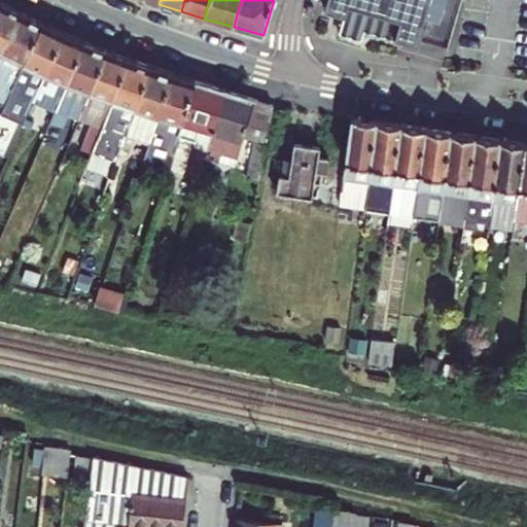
[(327,0),(325,11),(344,18),(339,34),(361,41),(363,32),(418,47),(424,27),(423,26),(430,0),(327,0)]
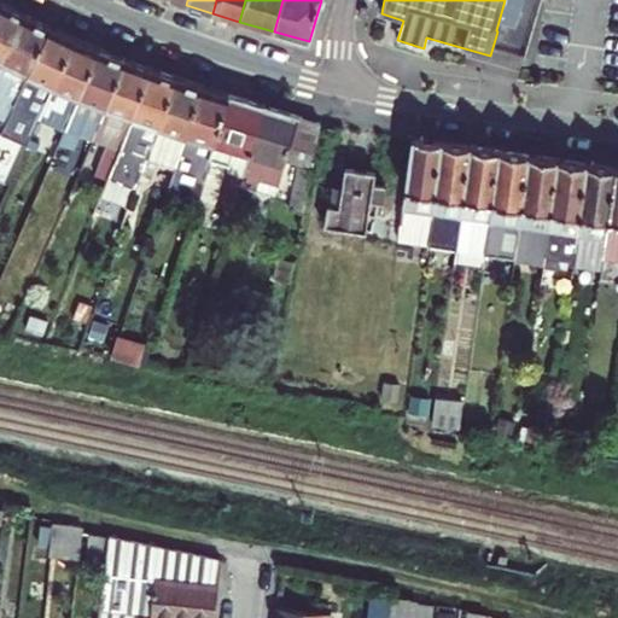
[(0,64),(25,15),(1,3),(0,4),(0,64)]
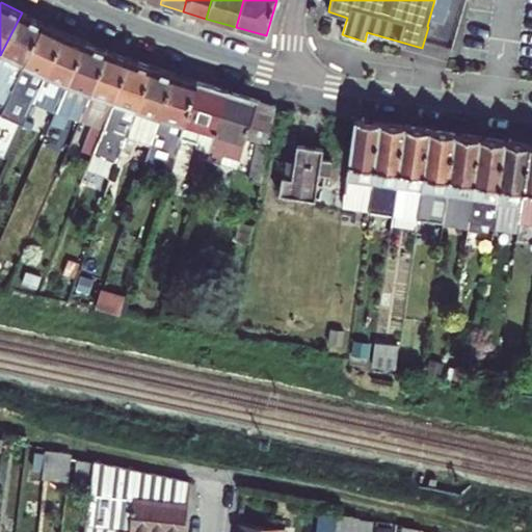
[(0,104),(3,106),(44,23),(22,12),(0,55),(0,104)]
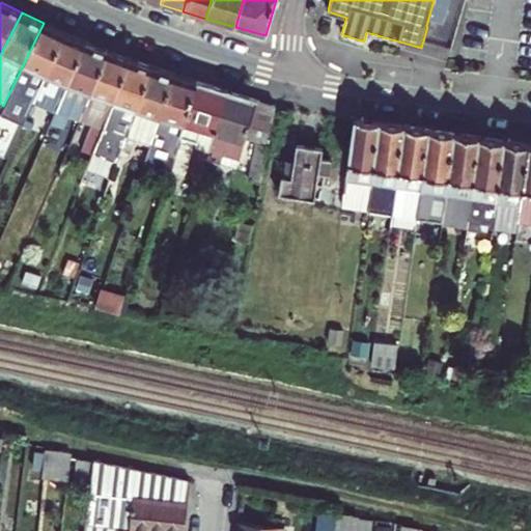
[(64,32),(44,23),(3,106),(0,112),(0,115),(22,126),(34,100),(64,32)]
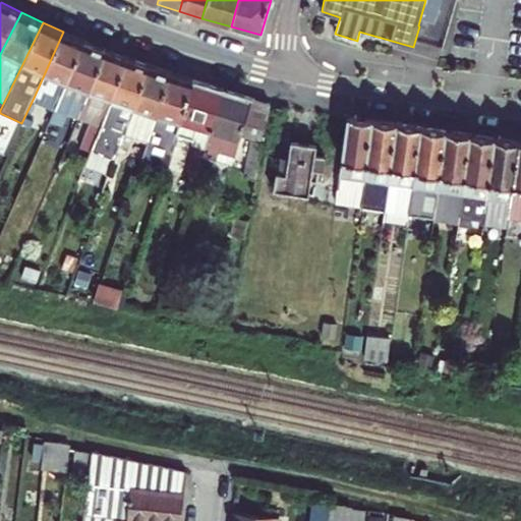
[(56,108),(84,41),(63,32),(34,98),(56,108)]
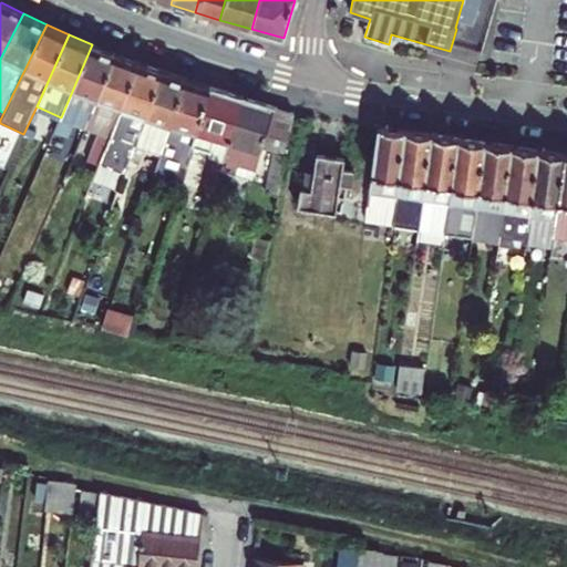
[(114,53),(92,44),(61,117),(68,121),(57,148),(74,155),(86,127),(114,53)]
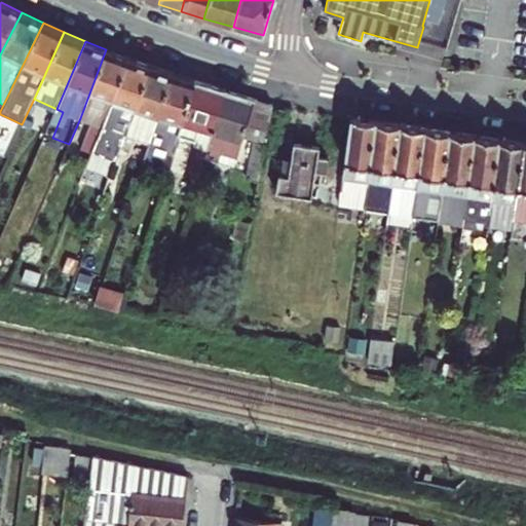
[(99,137),(128,59),(106,49),(80,118),(91,123),(81,148),(92,152),(99,137)]
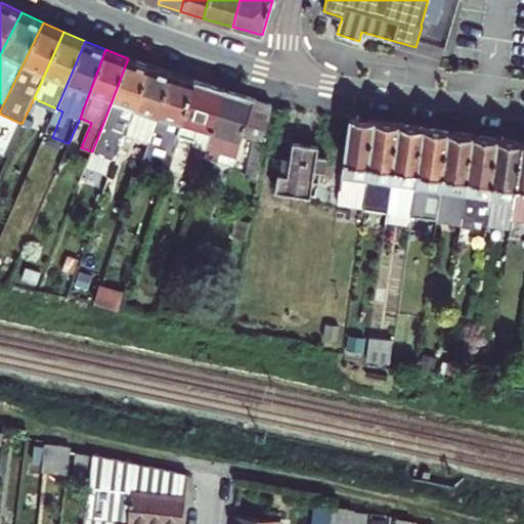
[(119,151),(149,67),(128,58),(98,136),(92,151),(116,162),(119,151)]
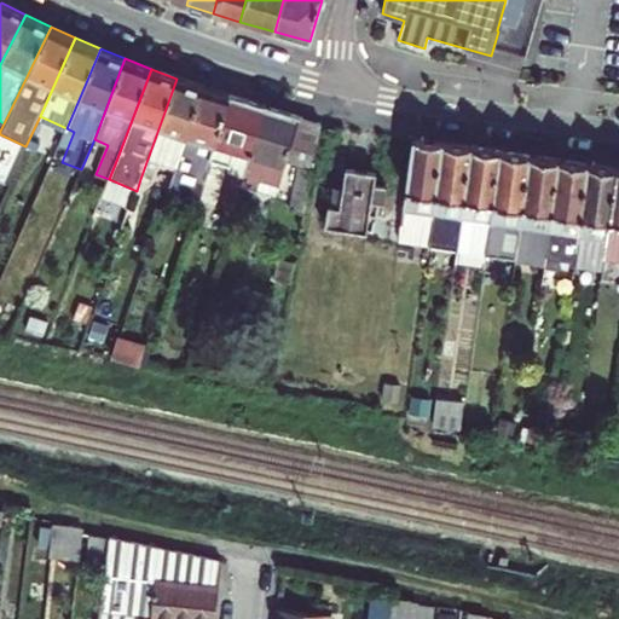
[(175,168),(202,86),(177,79),(140,179),(149,183),(156,162),(175,168)]
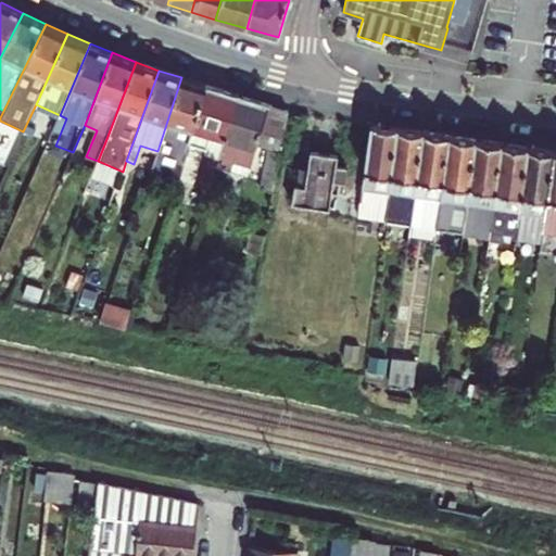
[(182,159),(205,85),(181,77),(158,151),(182,159)]
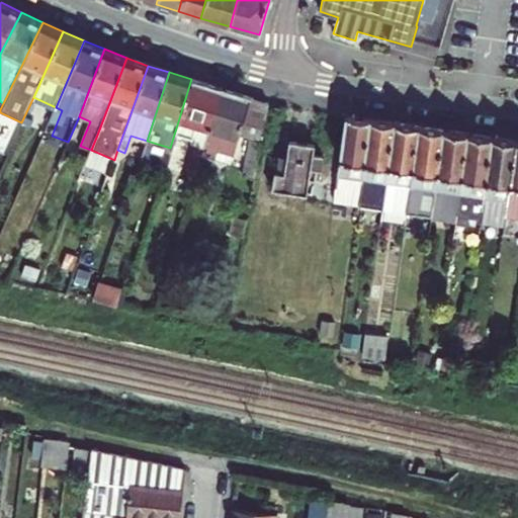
[(200,153),(220,88),(191,79),(170,148),(164,167),(193,176),(200,153)]
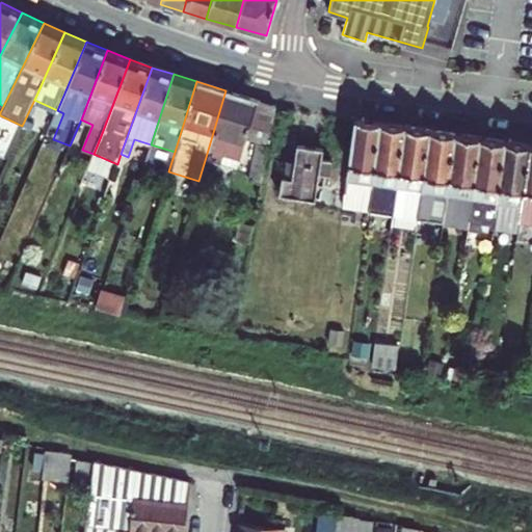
[(275,106),(225,90),(206,157),(220,162),(222,155),(239,160),(246,138),(257,141),(249,180),(261,181),(275,106)]
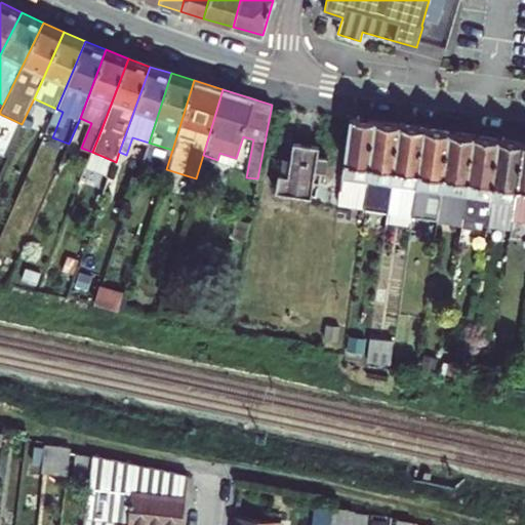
[(363,208),(375,121),(350,117),(342,175),(338,205),(363,208)]
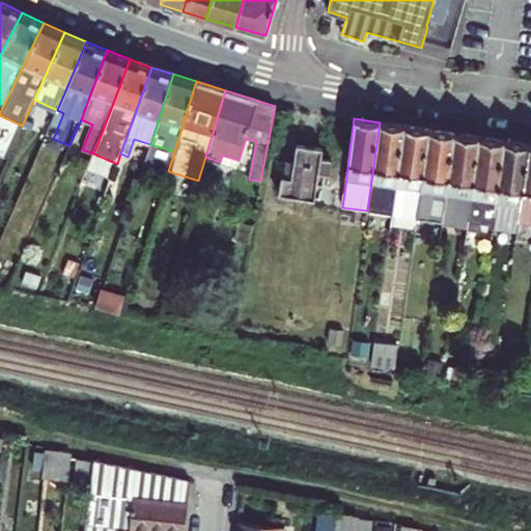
[(404,126),(380,122),(367,211),(392,214),(404,126)]
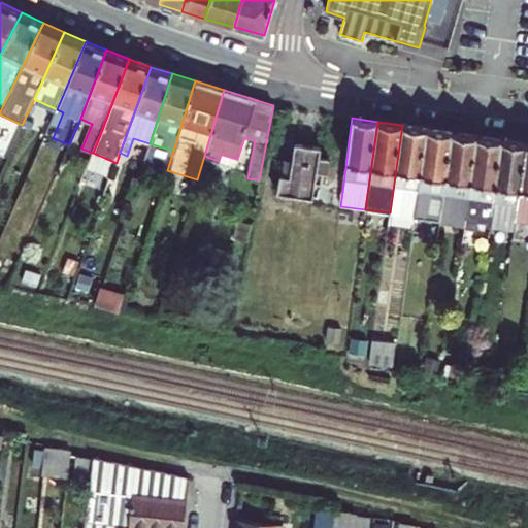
[(415,216),(427,128),(402,125),(390,212),(415,216)]
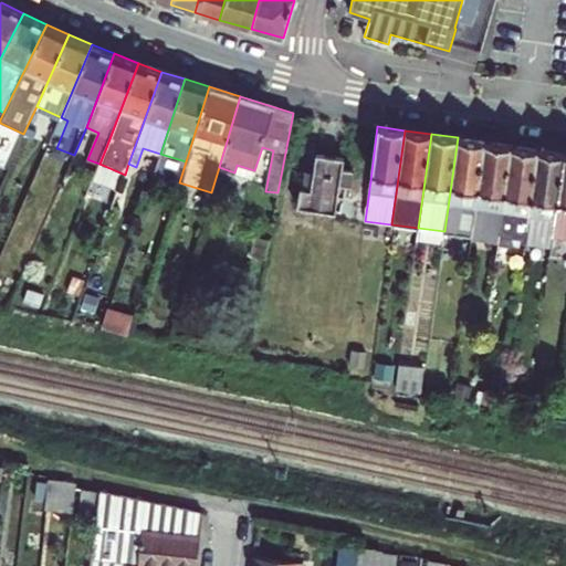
[(484,142),(458,137),(444,231),(471,234),(473,223),(484,142)]
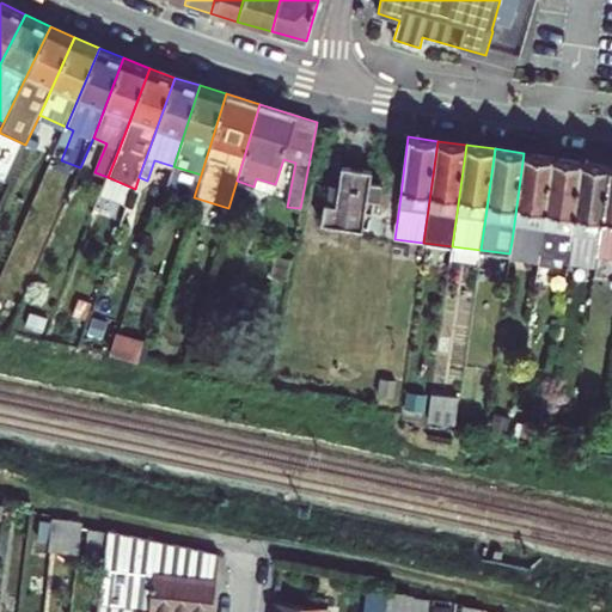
[(539,246),(552,158),(524,153),(512,242),(539,246)]
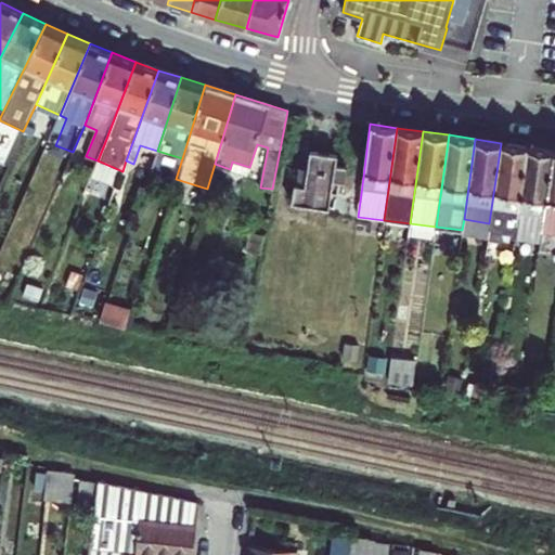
[(518,210),(528,146),(501,143),(489,223),(488,235),(486,253),(499,256),(502,227),(499,226),(501,216),(502,208),(518,210)]
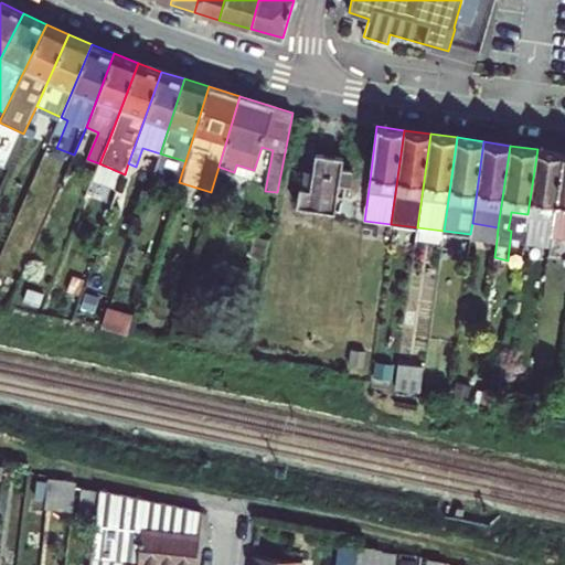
[(74,155),(56,148),(52,158),(70,164),(74,155)]
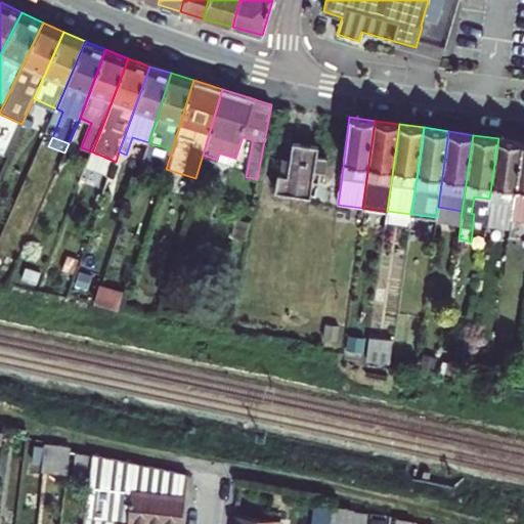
[(511,225),(522,141),(498,138),(489,199),(488,206),(486,225),(510,228),(511,225)]
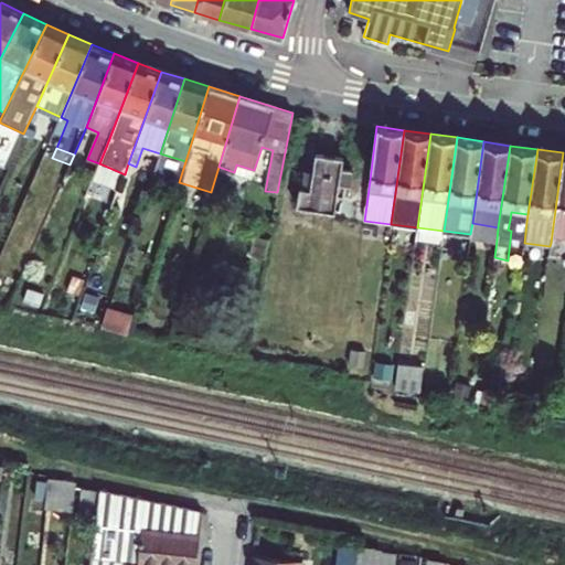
[(564,235),(564,152),(563,152),(551,243),(557,243),(558,235),(564,235)]
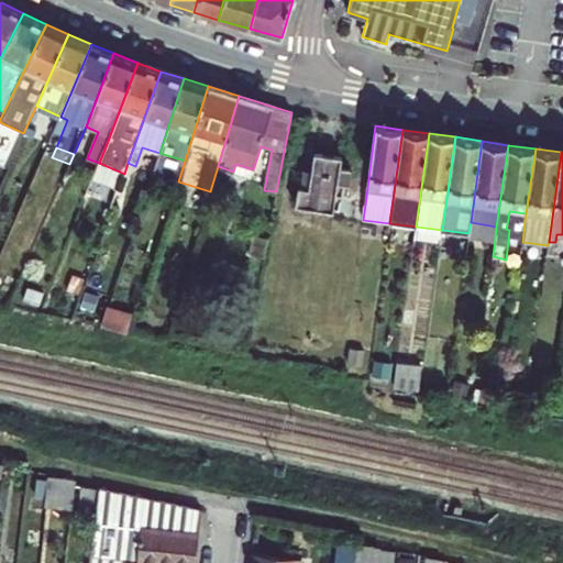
[(295,207),(344,213),(351,170),(341,168),(342,157),(315,153),(311,174),(309,188),(304,188),(299,187),(295,207)]
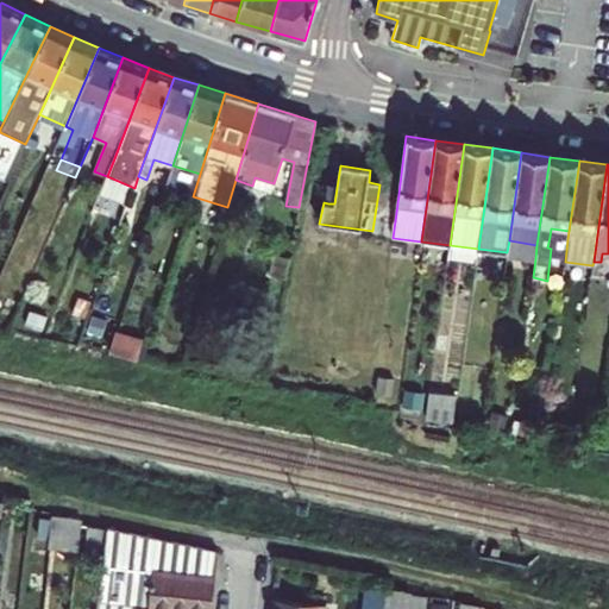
[(271,190),(274,183),(255,177),(252,186),(271,190)]
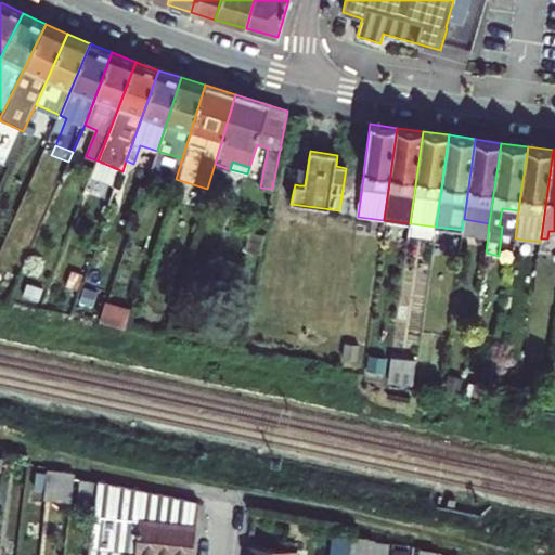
[(502,208),(501,216),(517,218),(518,210),(502,208)]
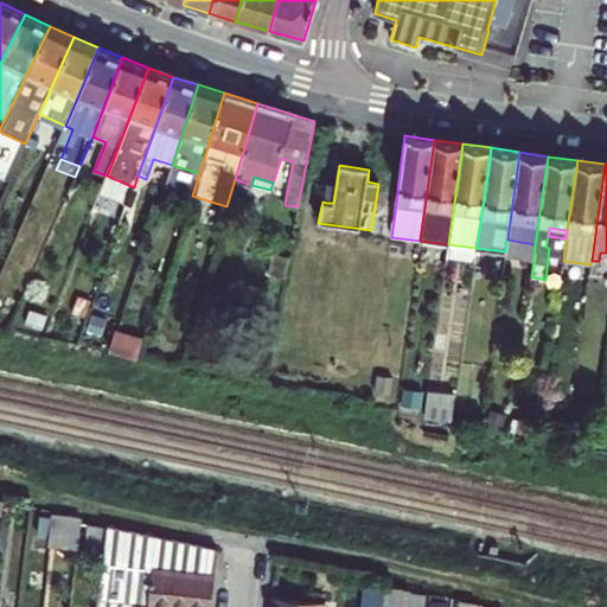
[(534,257),(535,244),(508,240),(505,251),(505,253),(534,257)]
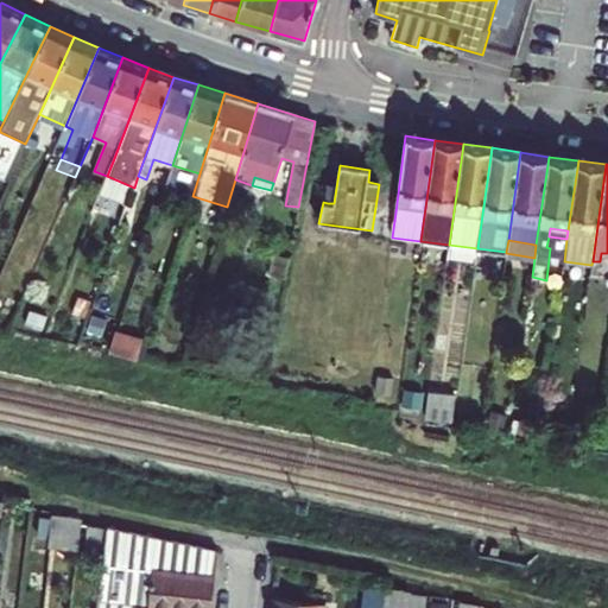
[(285,277),(289,257),(274,254),(270,274),(285,277)]
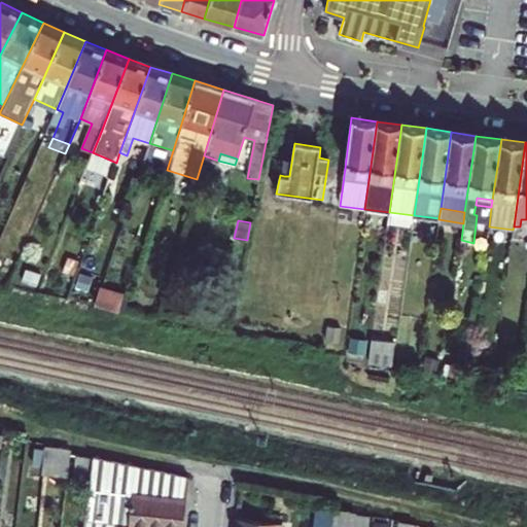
[(39,276),(25,270),(22,279),(36,284),(39,276)]
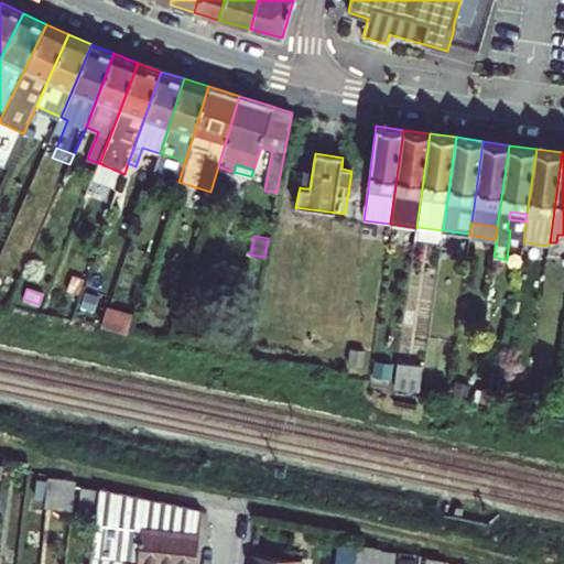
[(422,366),(398,362),(396,380),(420,384),(422,366)]
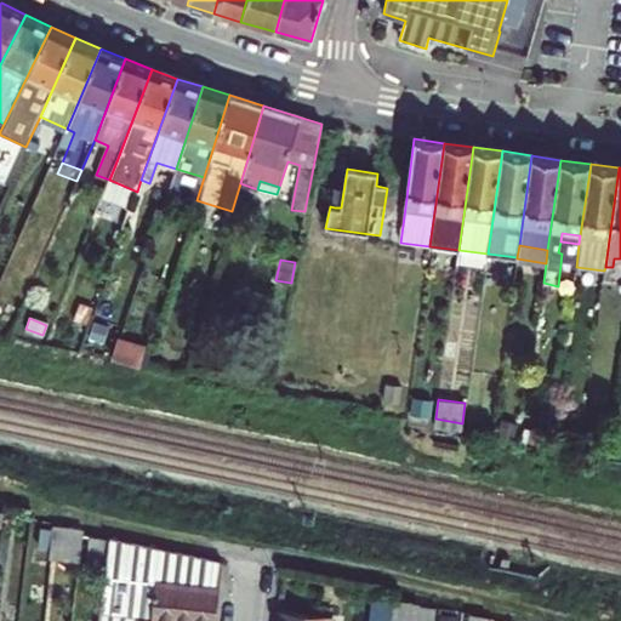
[(462,423),(436,419),(434,425),(462,428),(462,423)]
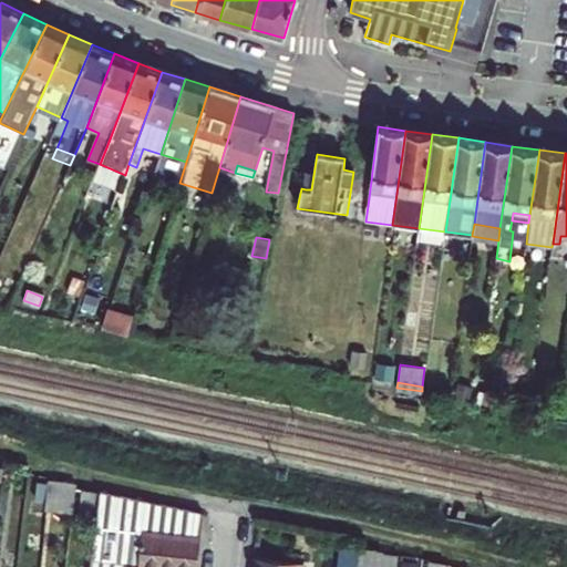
[(73,511),(75,485),(51,480),(48,507),(73,511)]
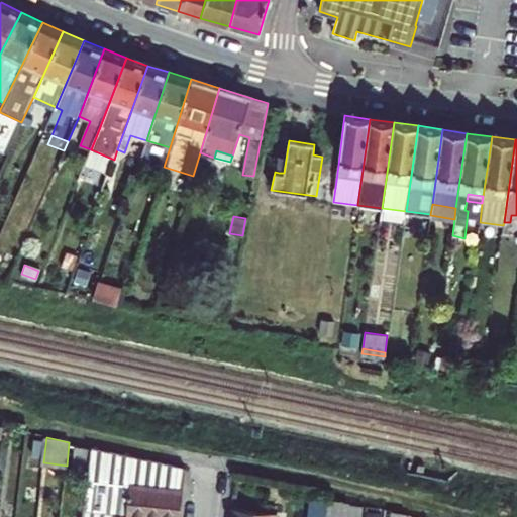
[(74,475),(88,477),(91,447),(77,443),(74,475)]
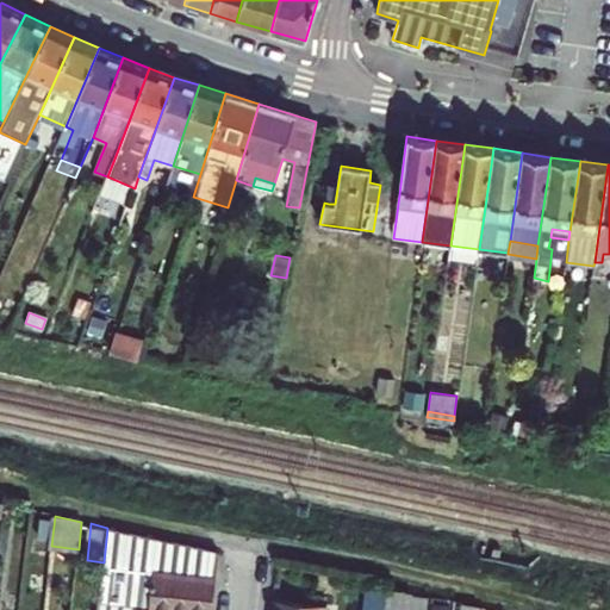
[(129,609),(120,609),(128,553),(144,556),(148,536),(107,528),(104,562),(98,609),(129,609)]
